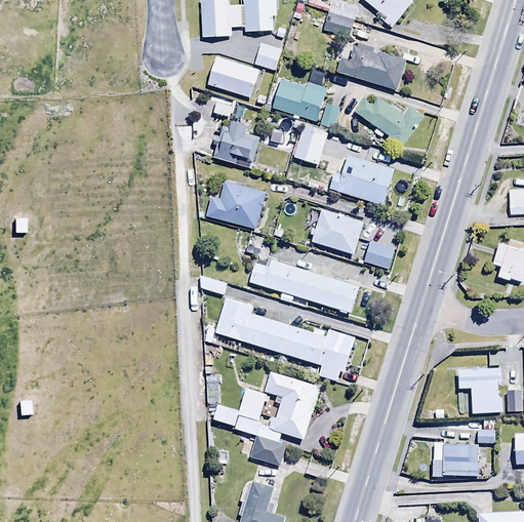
[(201,0),(202,36),(231,36),(230,26),(244,25),(244,31),(274,30),(274,15),(277,15),(276,0),(243,0),(244,4),(227,5),(227,0),(201,0)]
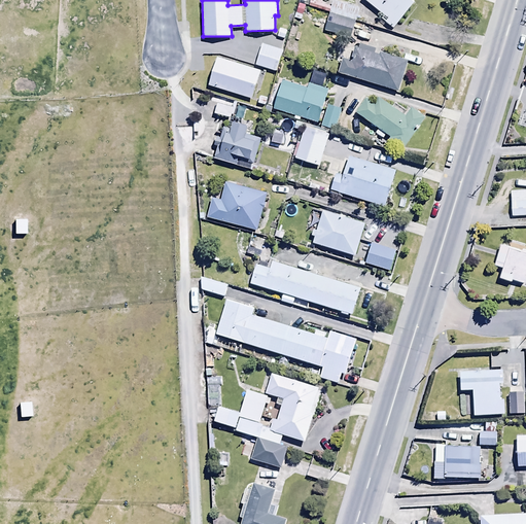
[(393,28),(414,0),(364,0),(387,18),(385,21),(393,28)]
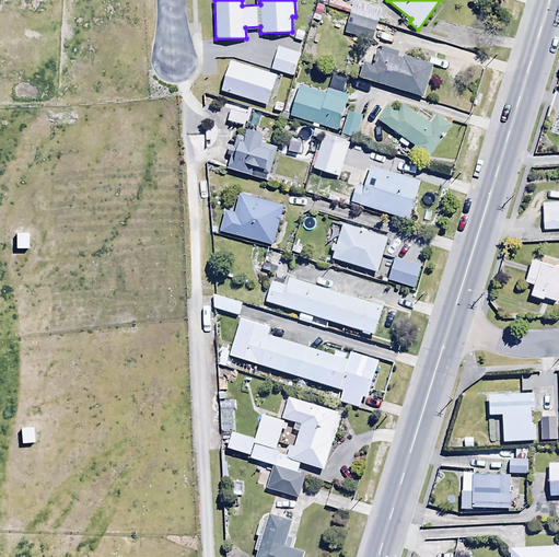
[(376,20),(349,12),(344,32),(371,39),(376,20)]
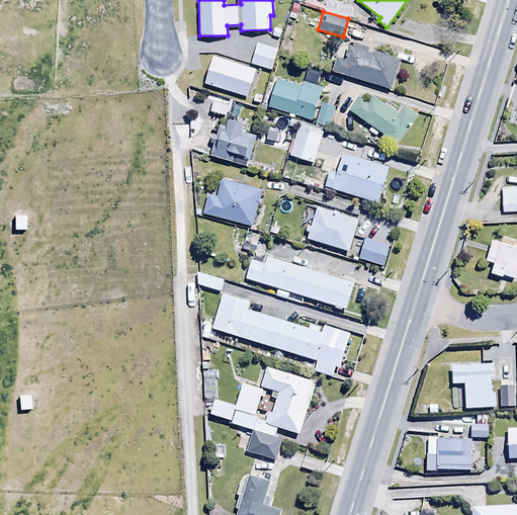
[(277,50),(257,43),(250,62),(271,69),(277,50)]
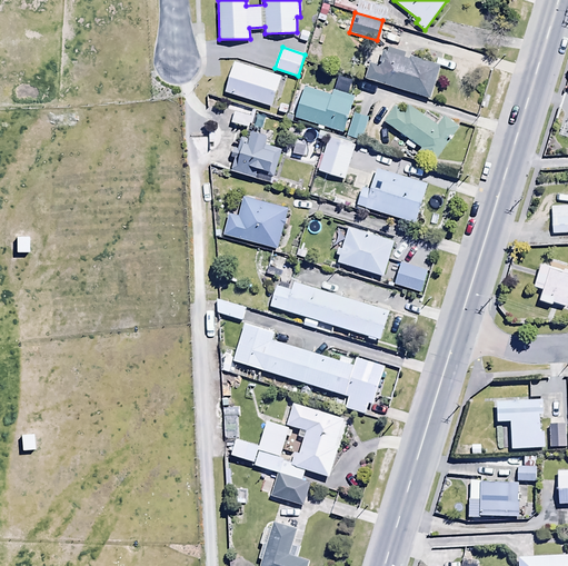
[(370,60),(365,76),(430,96),(440,63),(389,47),(388,50),(382,48),(378,62),(370,60)]
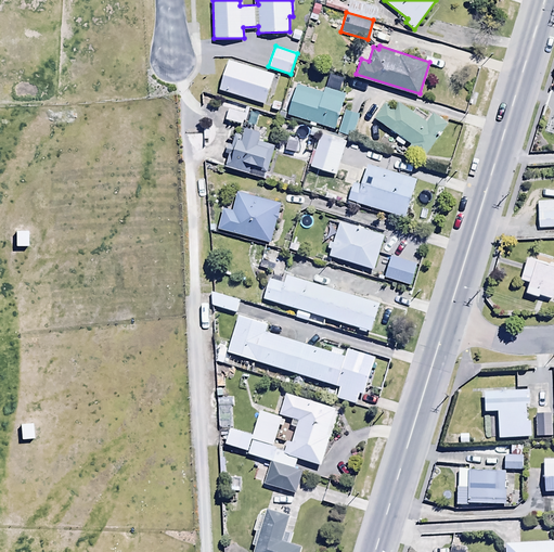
[(273,74),(230,59),(219,87),(263,102),(273,74)]
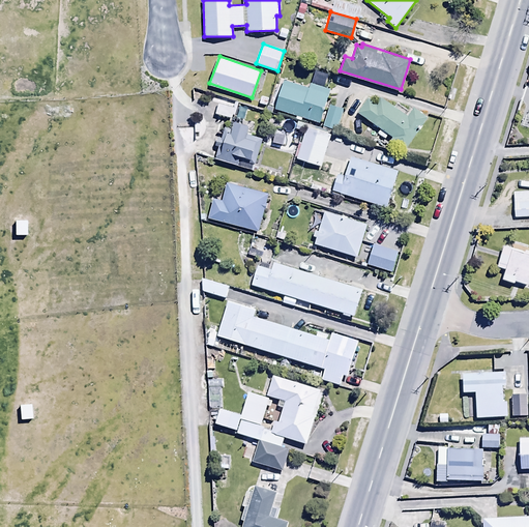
[(284,80),(274,108),(318,121),(329,88),(311,81),(309,88),(284,80)]
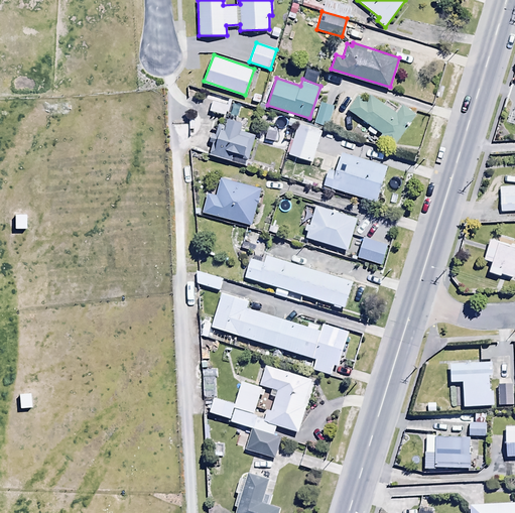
[(358,94),(348,109),(382,132),(379,136),(392,145),(415,112),(403,103),(397,112),(371,94),(367,100),(358,94)]
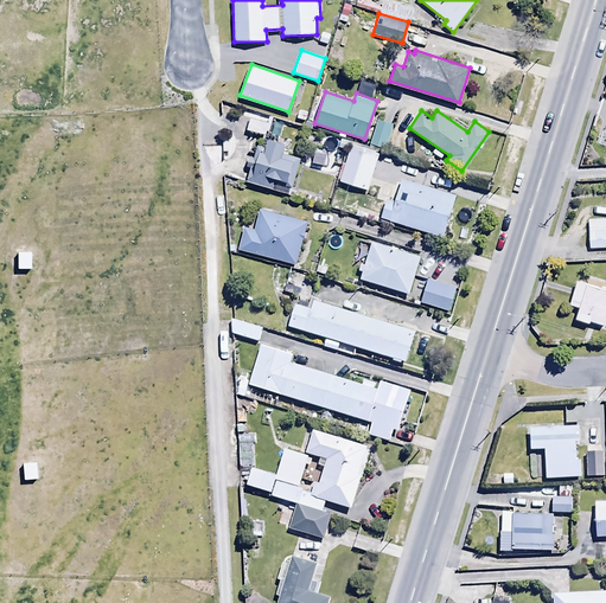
[(268,122),(252,117),(248,129),(266,134),(268,122)]
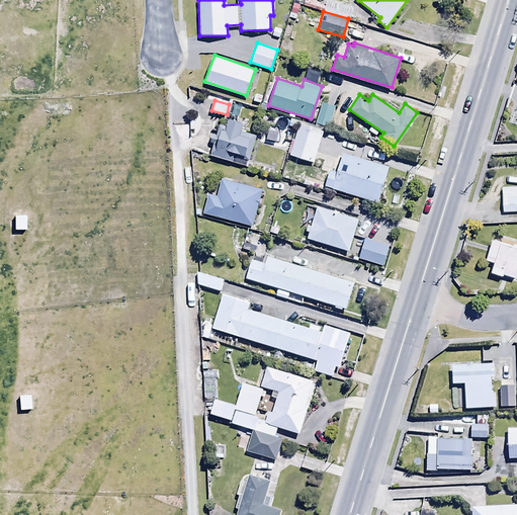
[(336,105),(321,101),(316,121),(331,125),(336,105)]
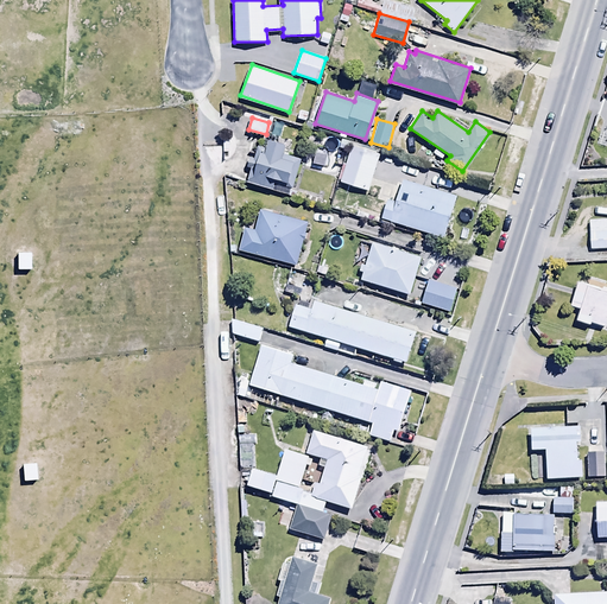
[(251,167),(247,180),(288,194),(290,186),(293,188),(302,158),(284,153),(286,144),(270,138),(266,147),(257,145),(253,157),(250,156),(246,166),(251,167)]
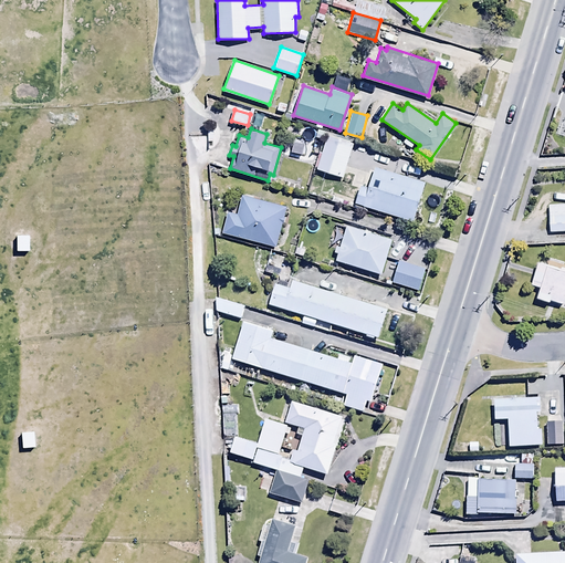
[(368,128),(364,137),(376,143),(380,134),(368,128)]
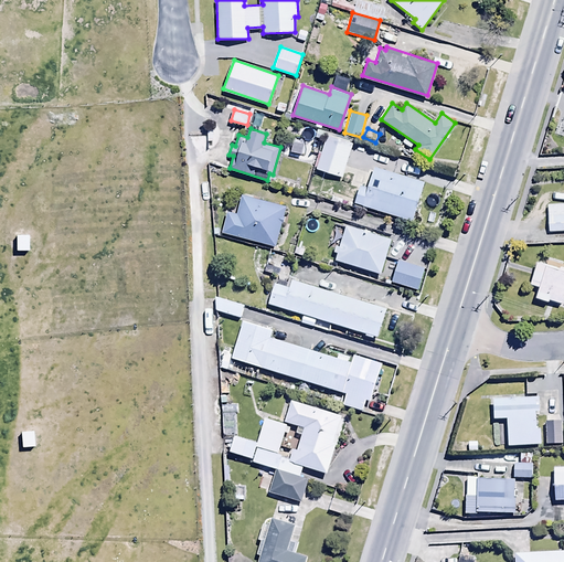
[(352,140),(327,134),(317,168),(343,176),(352,140)]
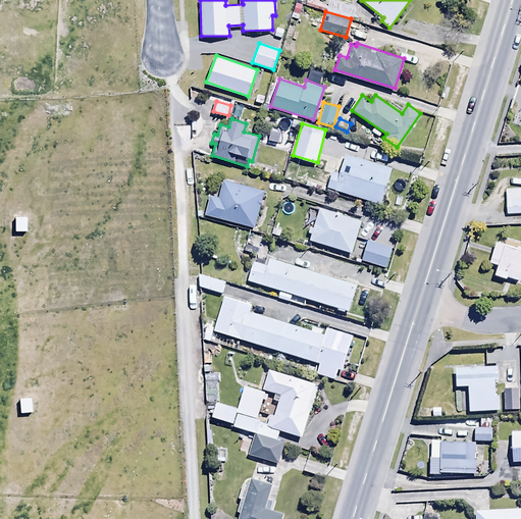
[(332,169),(327,186),(380,203),(392,167),(346,152),(340,172),(332,169)]
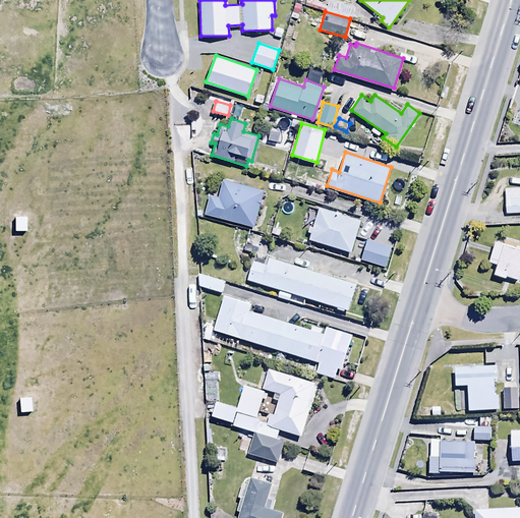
[(210,192),(204,213),(253,227),(264,189),(223,178),(218,194),(210,192)]
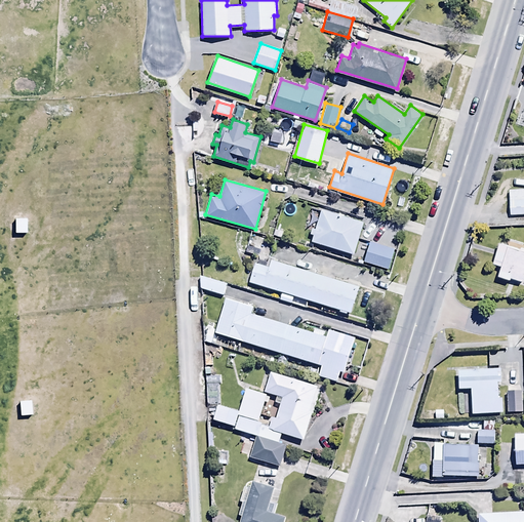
[(523,198),(509,199),(509,213),(523,212),(523,198)]
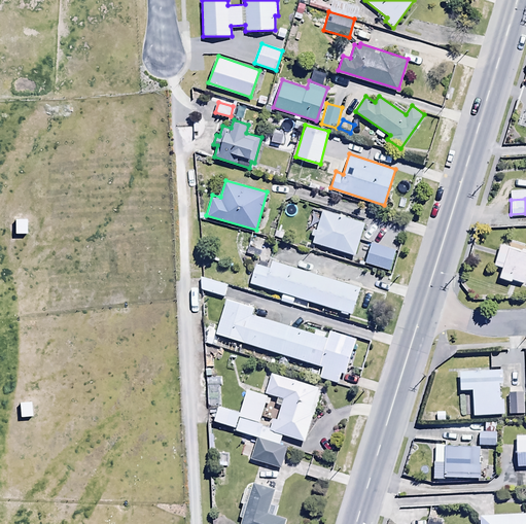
[(364,222),(321,208),(315,229),(312,228),(311,234),(314,235),(313,241),(355,254),(364,222)]
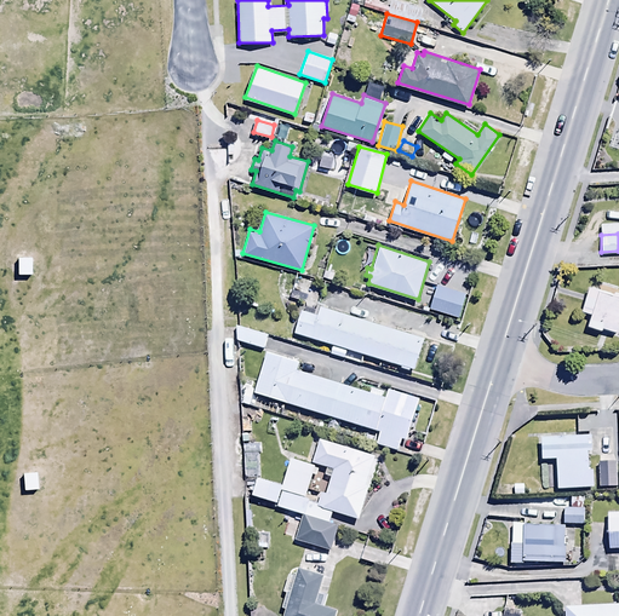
[(29,257),(15,257),(16,276),(30,275),(29,257)]
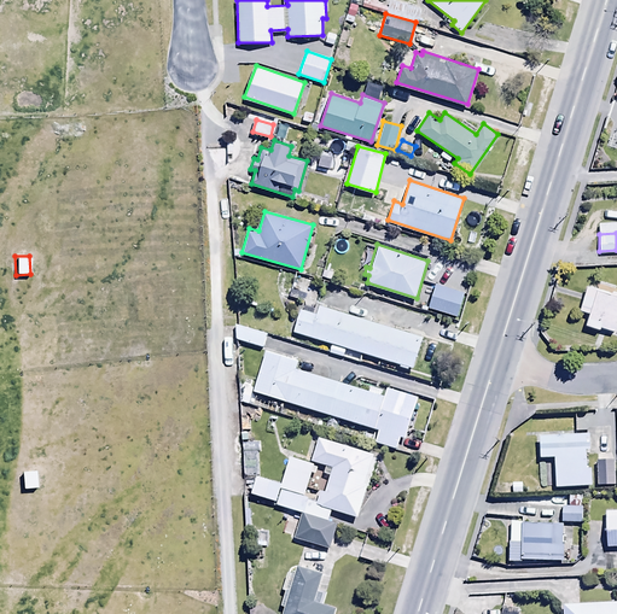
[(464,291),(434,281),(426,307),(457,316),(464,291)]
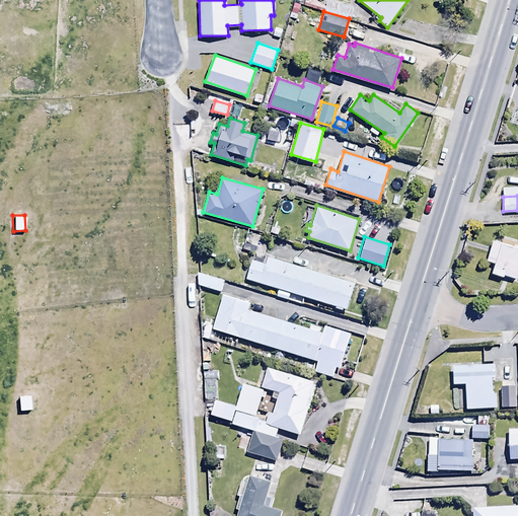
[(505,274),(515,277),(517,267),(517,246),(494,237),(486,260),(495,263),(491,272),(504,277),(505,274)]
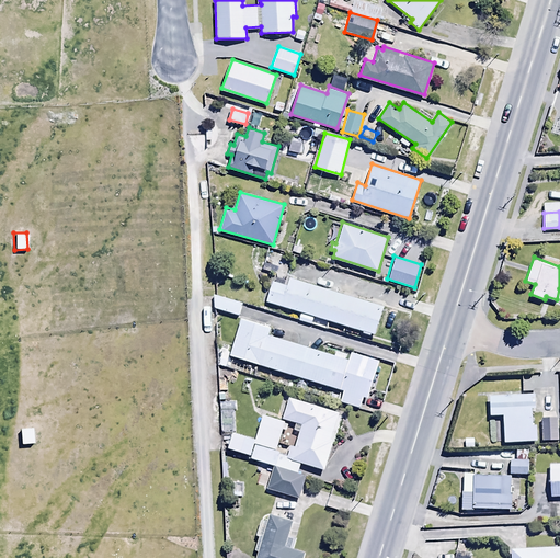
[(374,334),(383,305),(296,277),(296,275),(287,273),(285,279),(277,275),(276,280),(273,280),(265,302),(299,312),(297,320),(311,325),(313,316),(362,330),(361,332),(369,336),(370,332),(374,334)]
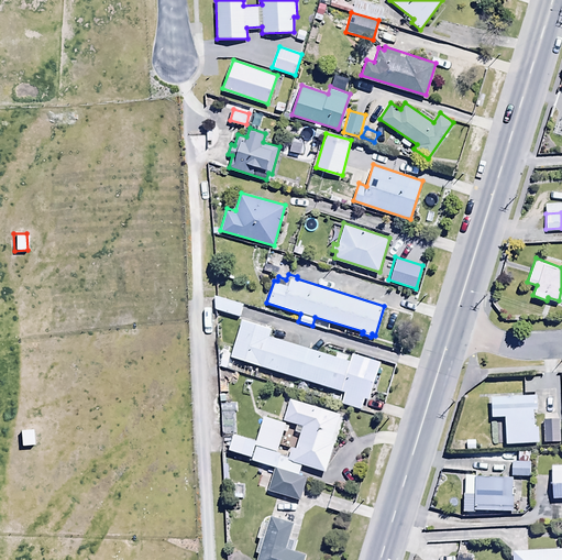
[(213,295),(215,308),(239,316),(242,304),(213,295)]
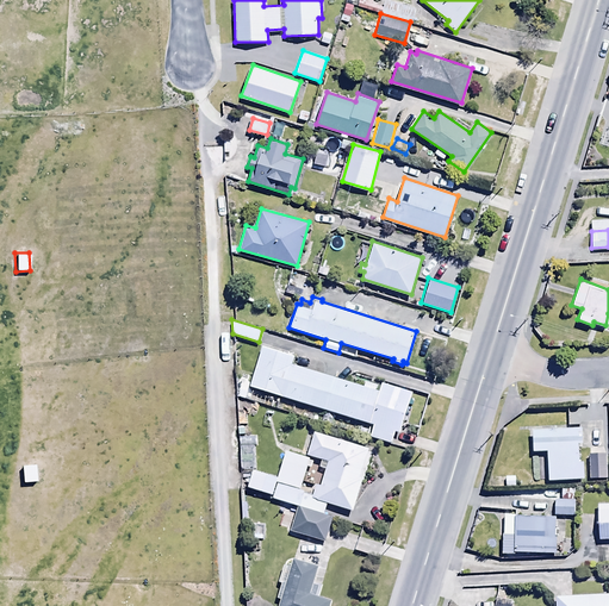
[(381,382),(379,391),(292,363),(294,356),(262,345),(249,385),(372,424),(368,436),(390,442),(393,430),(399,432),(412,392),(381,382)]
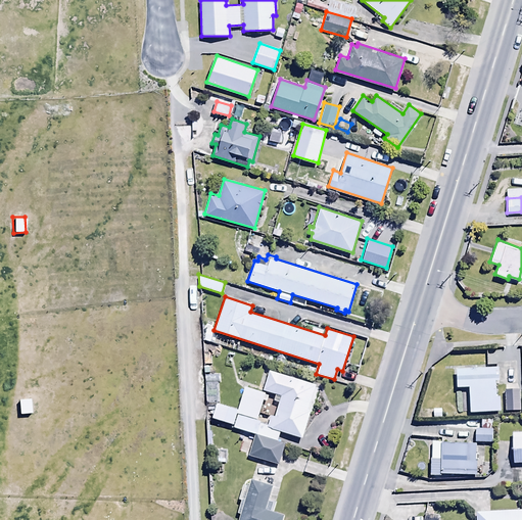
[(499,366),(456,368),(457,387),(468,386),(469,411),(501,410),(501,394),(495,394),(495,382),(499,382),(499,366)]
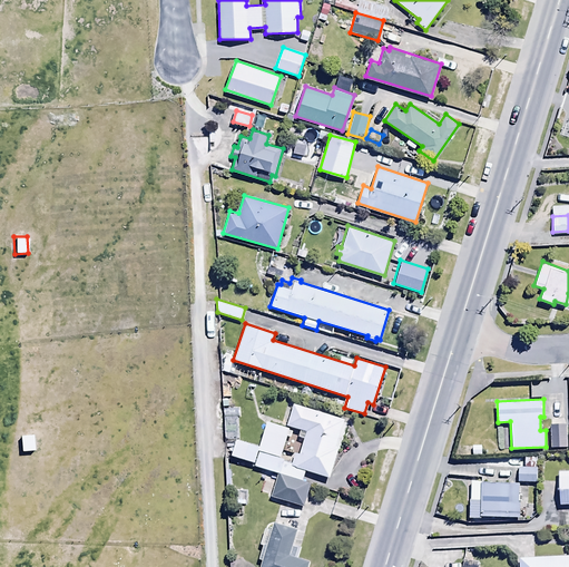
[(276,472),(303,480),(306,471),(330,478),(340,447),(336,446),(344,419),(293,403),(286,424),(301,429),(298,437),(303,439),(298,455),(295,452),(293,461),(280,457),(288,429),(265,421),(258,446),(235,438),(231,455),(255,462),(254,466),(276,472)]
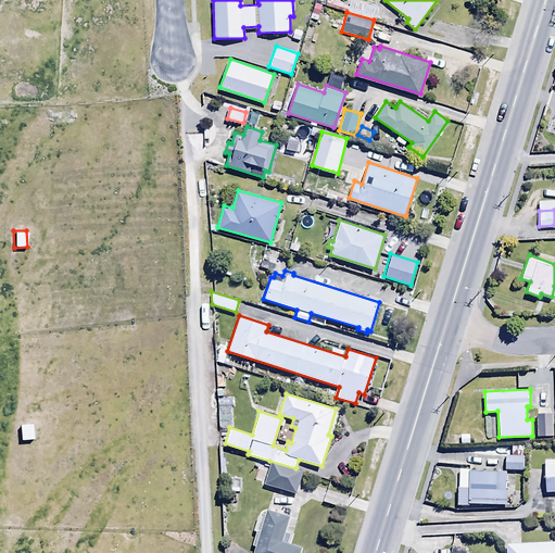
[(32,425),(19,426),(20,441),(33,440),(32,425)]
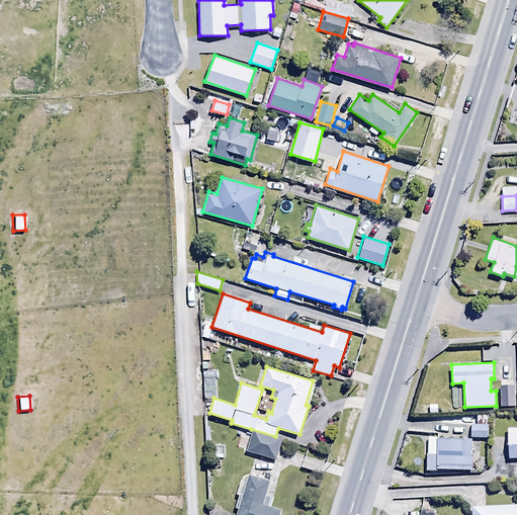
[(476,424),(470,423),(469,436),(487,437),(488,415),(476,414),(476,424)]
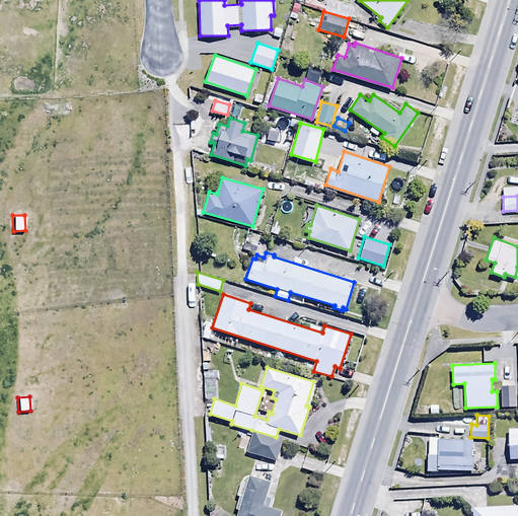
[(517,428),(508,428),(509,458),(517,457),(517,428)]
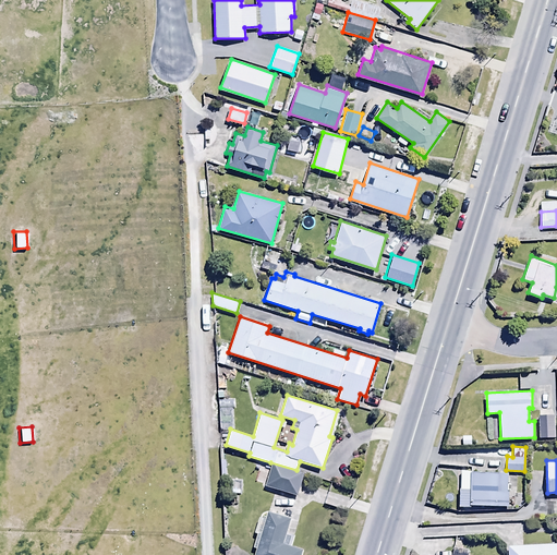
[(297,470),(270,462),(264,486),(297,496),(303,472),(297,470)]
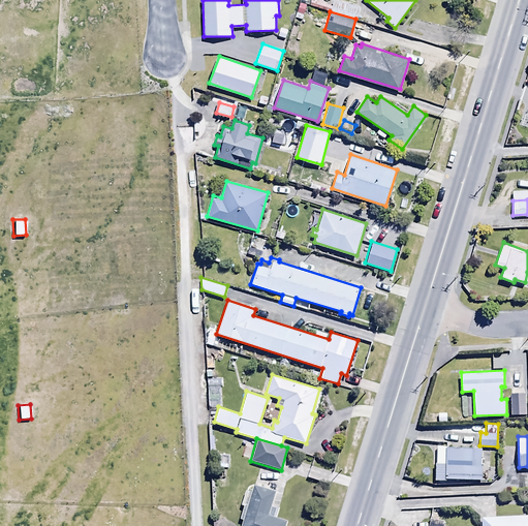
[(435,463),(435,480),(482,480),(482,447),(445,447),(446,463),(435,463)]
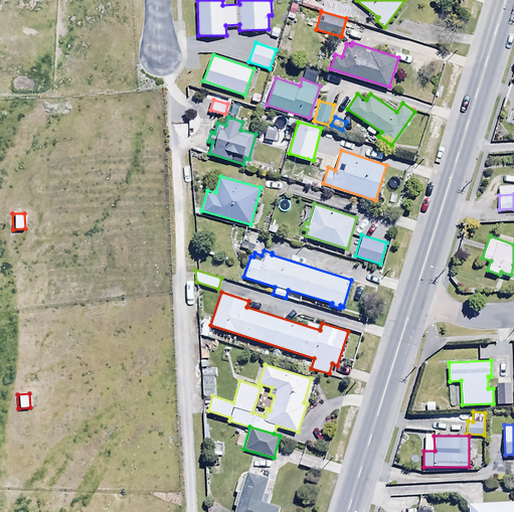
[(236,505),(233,511),(277,511),(280,506),(268,503),(270,494),(265,493),(270,478),(247,471),(245,479),(239,477),(235,491),(237,492),(233,504),(236,505)]
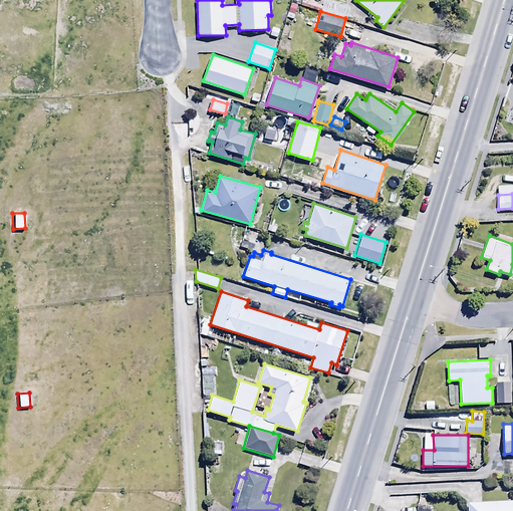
[(468,502),(468,510),(512,510),(512,492),(512,500),(468,502)]
